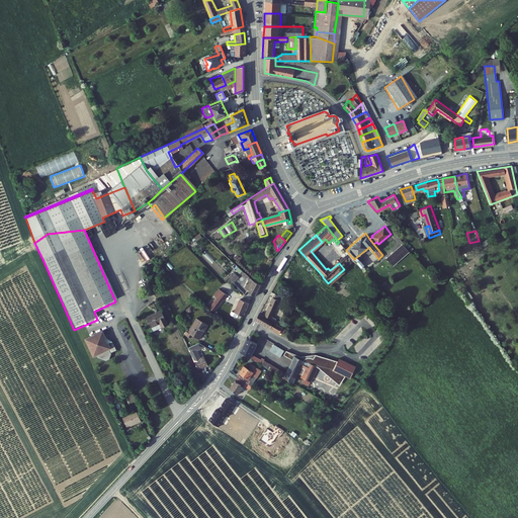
[(342,236),(337,240),(339,242),(346,250),(350,246),(342,236)]
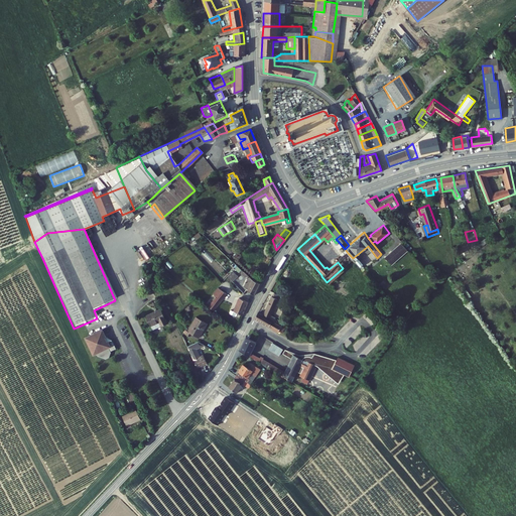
[(402,242),(386,257),(392,263),(408,249),(402,242)]
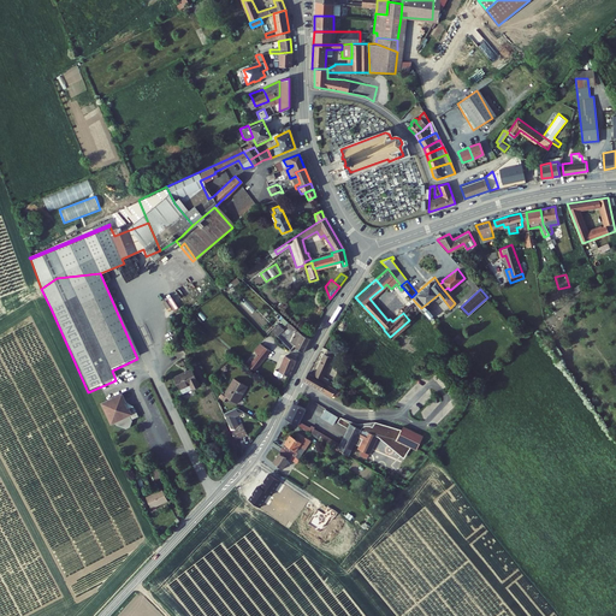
[(439,294),(421,308),(430,318),(432,317),(433,314),(430,309),(443,298),(439,294)]
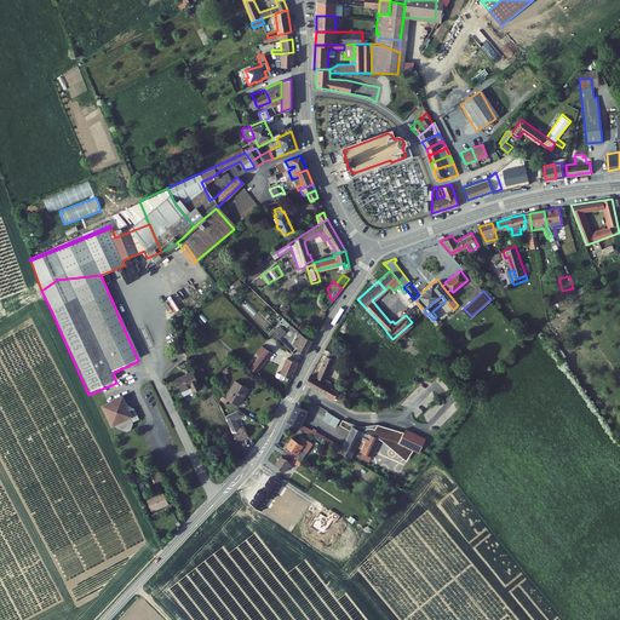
[(408,313),(406,315),(411,321),(424,310),(418,304),(414,308),(412,305),(406,310),(408,313)]
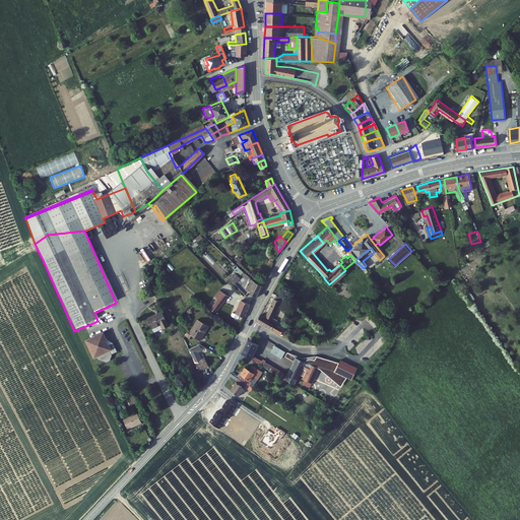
[(317,269),(314,272),(321,280),(324,278),(324,277),(317,269)]
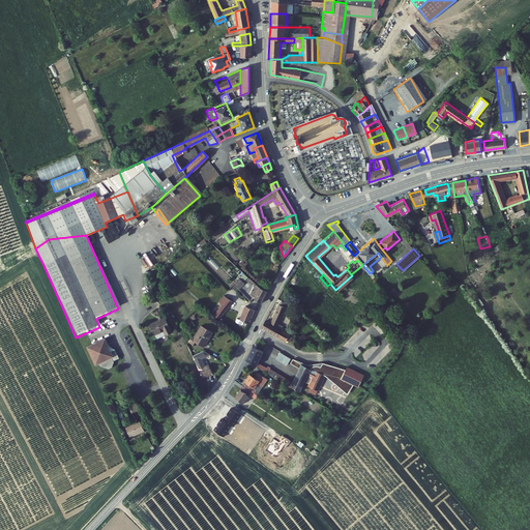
[(237,277),(231,283),(236,288),(241,282),(237,277)]
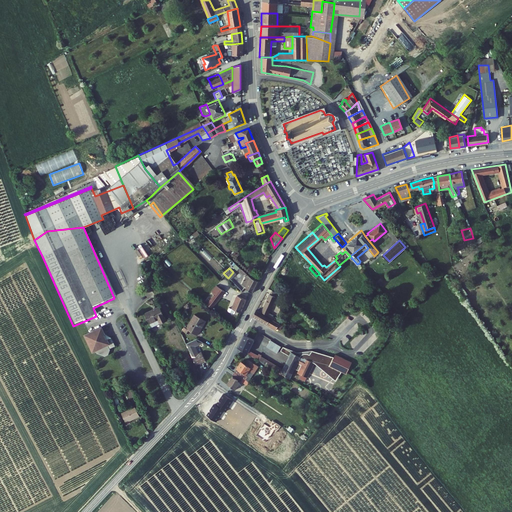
[(239,268),(237,271),(243,276),(238,282),(241,284),(241,285),(250,292),(256,280),(248,276),(239,268)]
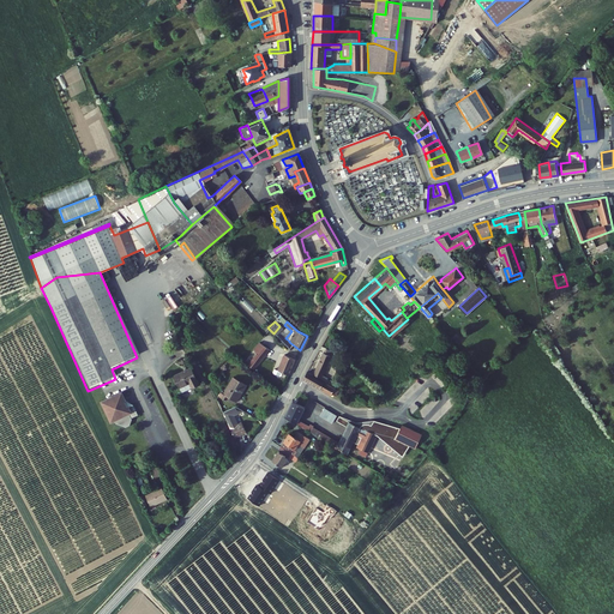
[(251,349),(256,353),(262,345),(257,342),(251,349)]
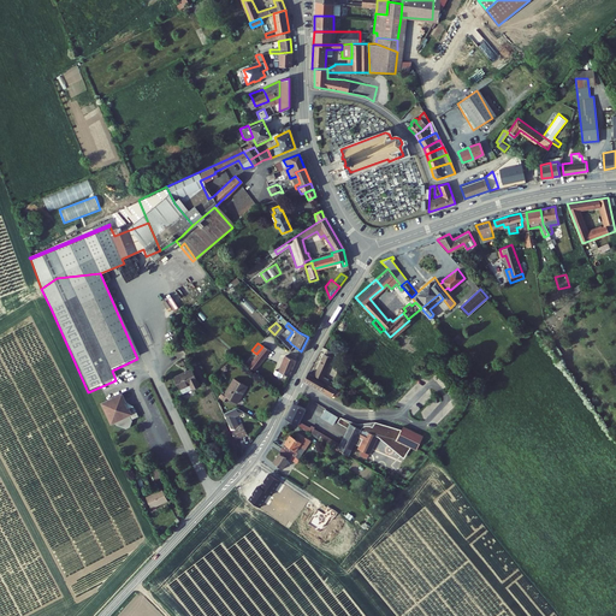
[(256,354),(247,365),(253,369),(260,360),(262,362),(268,355),(266,353),(268,350),(262,347),(256,354)]
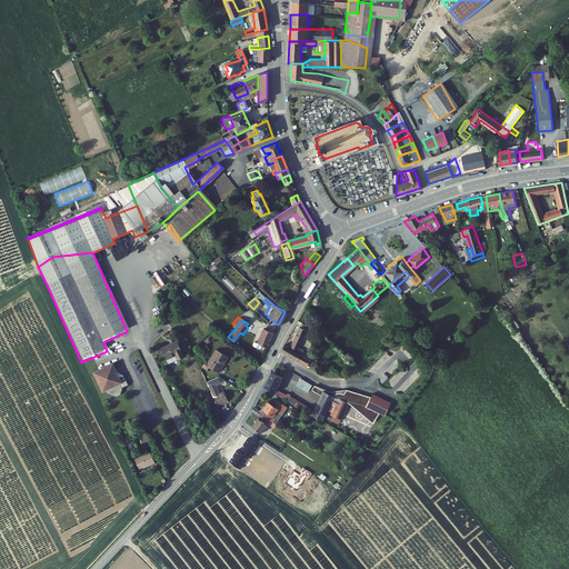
[(298,327),(289,347),(295,349),(295,350),(303,355),(306,352),(301,350),(302,349),(297,347),(305,330),(299,327),(298,327)]
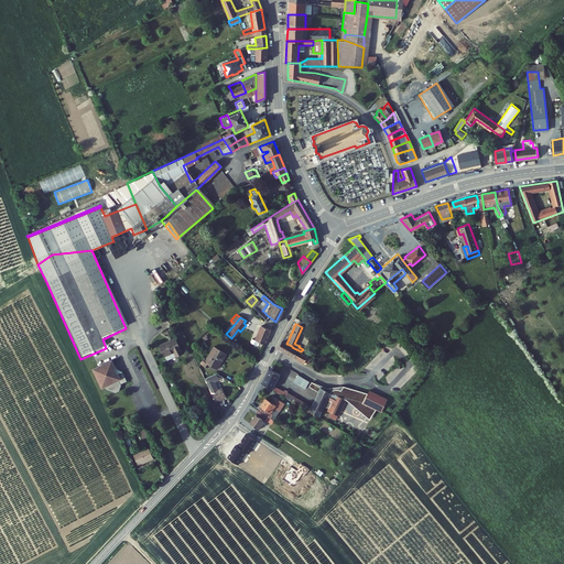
[(259,343),(262,344),(269,329),(259,325),(253,339),(251,339),(250,343),(250,344),(256,347),(258,346),(259,343)]
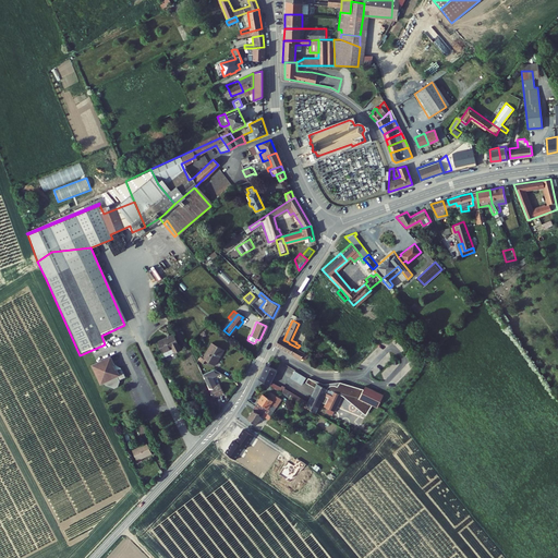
[(305,353),(277,337),(274,343),(302,360),(305,353)]
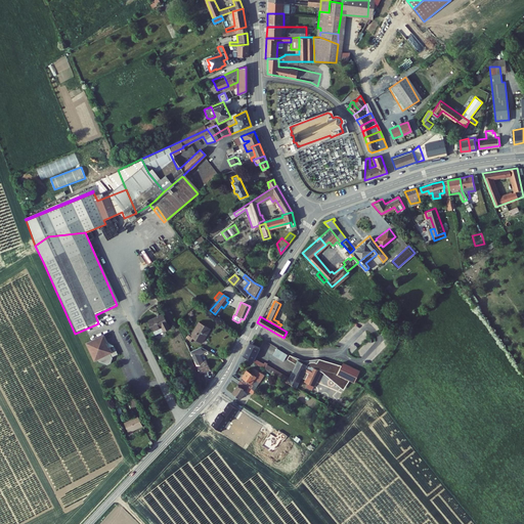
[(162,317),(146,324),(151,335),(160,331),(162,335),(169,332),(162,317)]
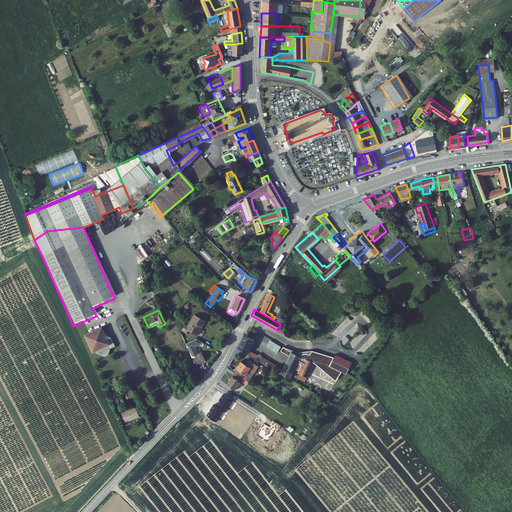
[(183,326),(181,329),(187,332),(188,330),(195,334),(204,320),(193,313),(185,327),(183,326)]
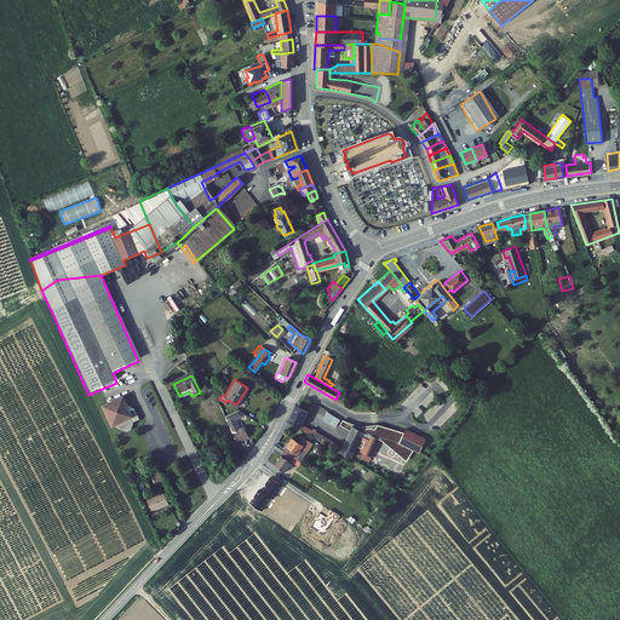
[(103,417),(124,405),(122,401),(101,411),(103,417)]
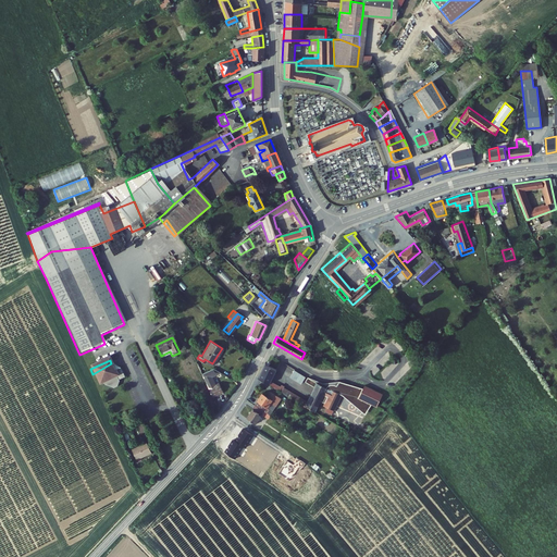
[(263,362),(256,378),(279,391),(282,386),(283,384),(280,382),(279,385),(269,380),(274,368),(263,362)]
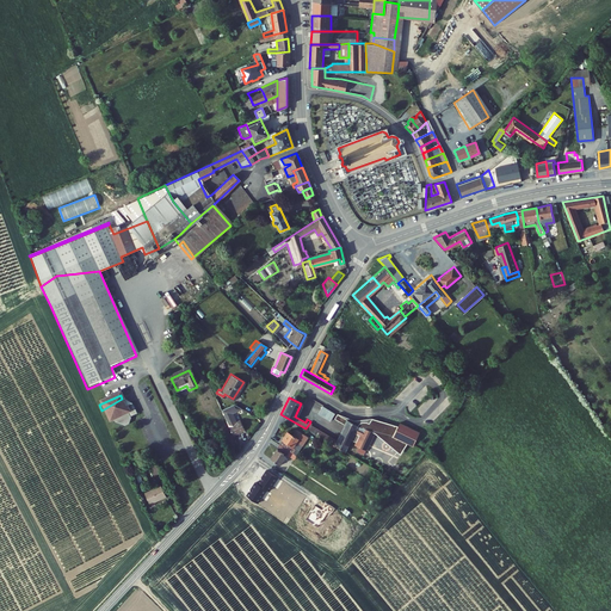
[(130,421),(134,420),(127,405),(124,403),(122,399),(102,411),(109,425),(123,431),(129,429),(131,423),(130,421)]
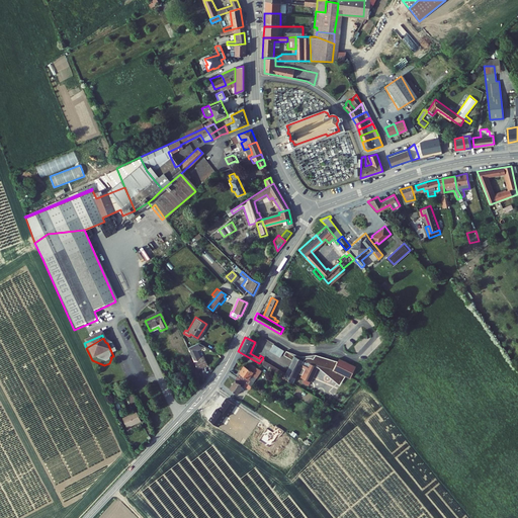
[(113,356),(116,355),(112,346),(107,343),(113,356)]
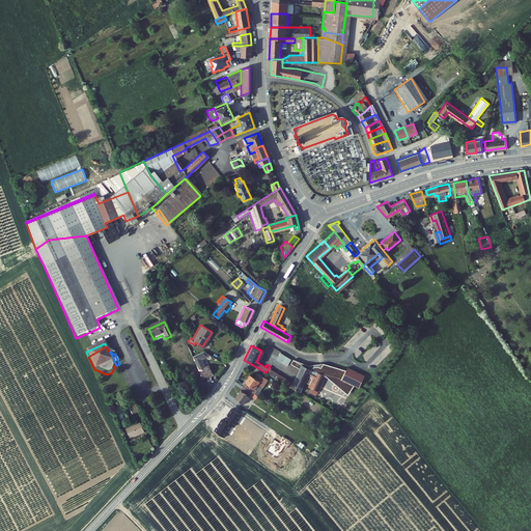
[(200,359),(208,355),(203,352),(192,356),(202,379),(212,373),(207,365),(204,366),(200,359)]
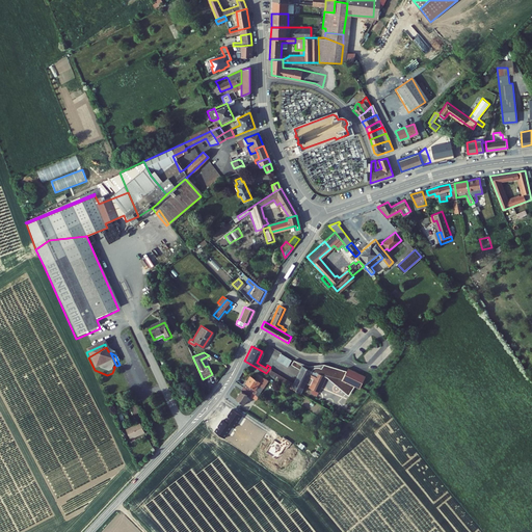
[(290,382),(288,386),(297,391),(302,381),(306,376),(309,371),(310,369),(309,369),(295,361),(292,365),(297,368),(290,382)]
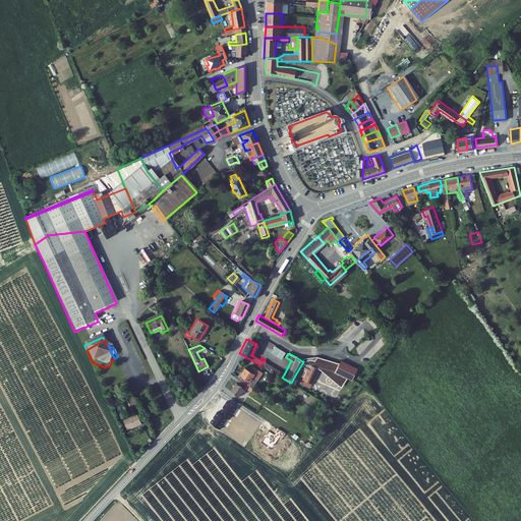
[(304,359),(302,361),(303,361),(302,363),(299,368),(296,373),(300,375),(299,379),(308,384),(316,369),(315,368),(317,367),(342,383),(344,379),(349,382),(355,369),(338,361),(337,364),(314,356),(312,359),(309,358),(307,358),(304,359)]
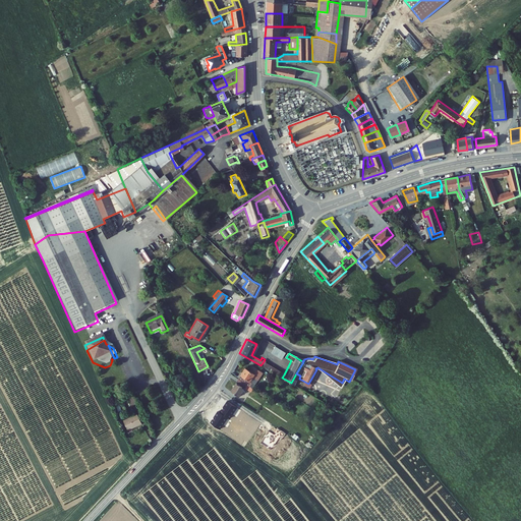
[(264,361),(261,365),(282,378),(284,374),(264,361)]
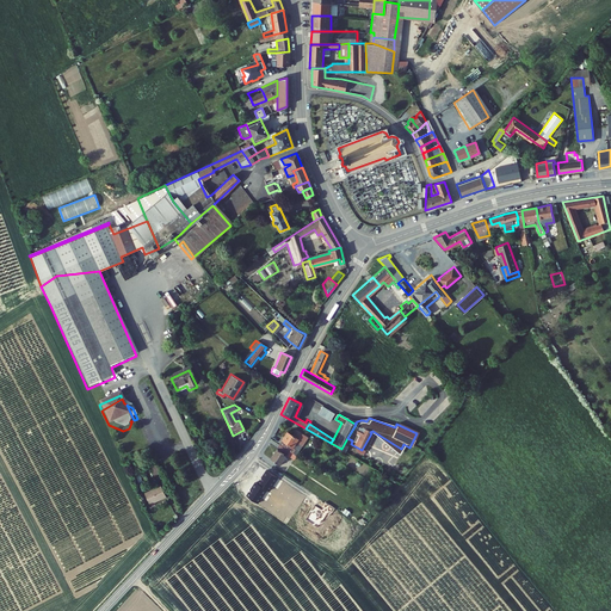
[(285,431),(279,439),(289,448),(294,440),(300,444),(306,436),(294,429),(290,433),(285,431)]
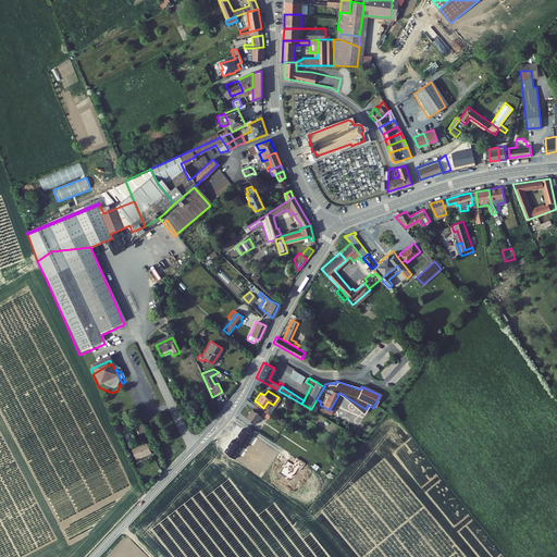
[(362,416),(366,409),(339,393),(337,394),(338,395),(362,416)]
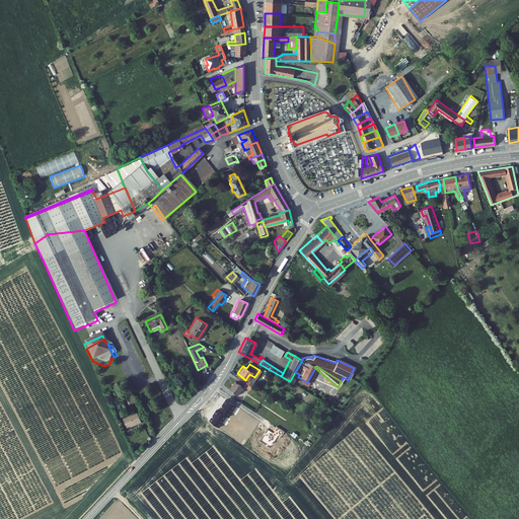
[(237,373),(235,375),(244,381),(245,380),(237,373)]
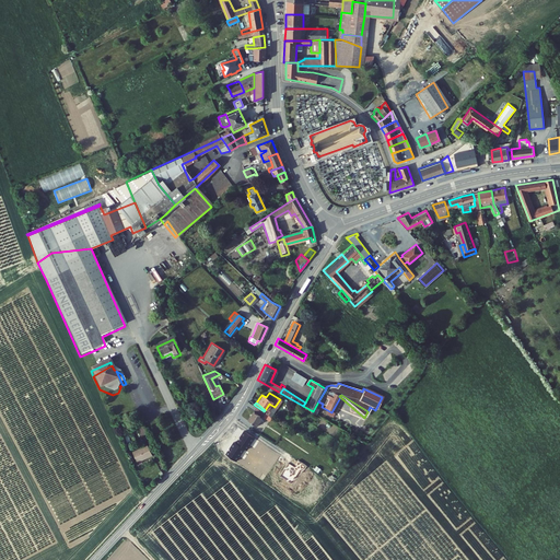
[(264,411),(254,405),(253,407),(254,408),(247,418),(255,424),(264,411)]
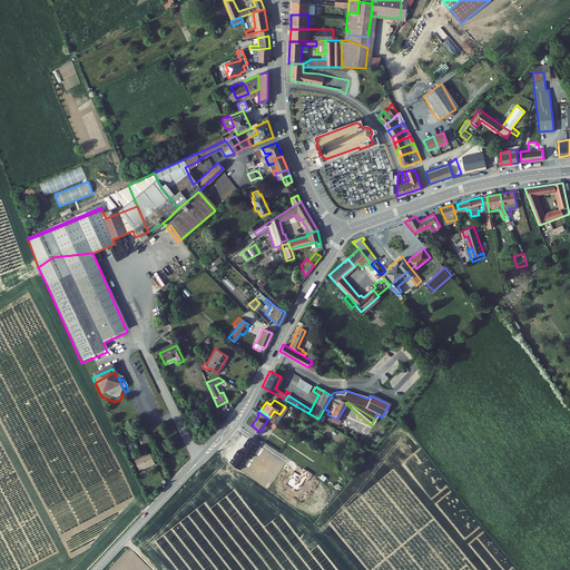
[(144,434),(137,436),(141,446),(148,443),(144,434)]
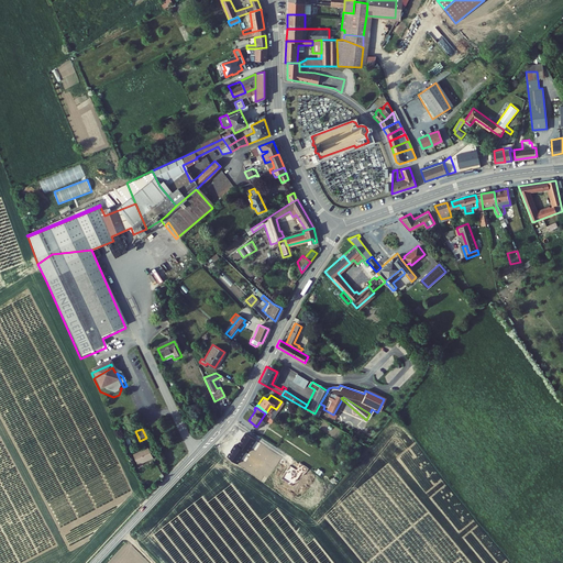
[(146,450),(131,457),(135,466),(151,460),(146,450)]
